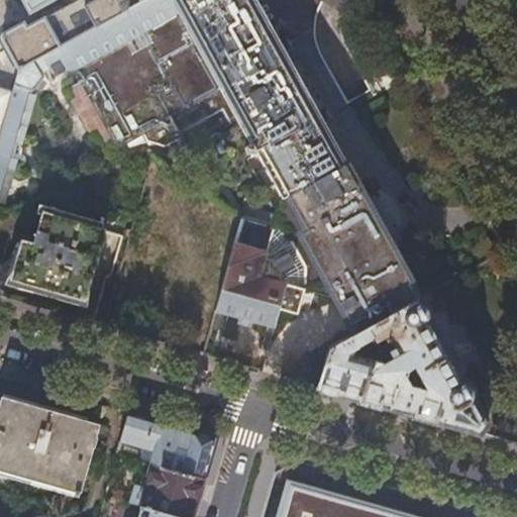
[(254,0),(145,0),(20,70),(0,139),(0,189),(24,107),(28,93),(30,94),(30,91),(32,91),(43,79),(44,76),(42,74),(70,59),(92,97),(118,143),(169,116),(179,134),(177,135),(182,145),(185,144),(190,153),(194,151),(201,165),(208,167),(245,145),(248,151),(256,147),(261,156),(284,197),(274,224),(243,216),(217,310),(251,320),(275,326),(280,308),(298,313),(305,290),(337,300),(356,333),(418,298),(392,250),(333,143),(254,0)]
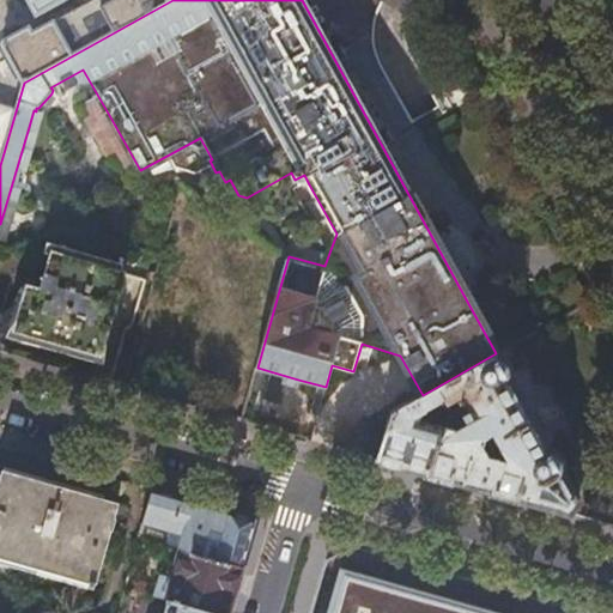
[(24,83),(173,0),(95,0),(34,34),(30,28),(4,42),(4,47),(24,83)]
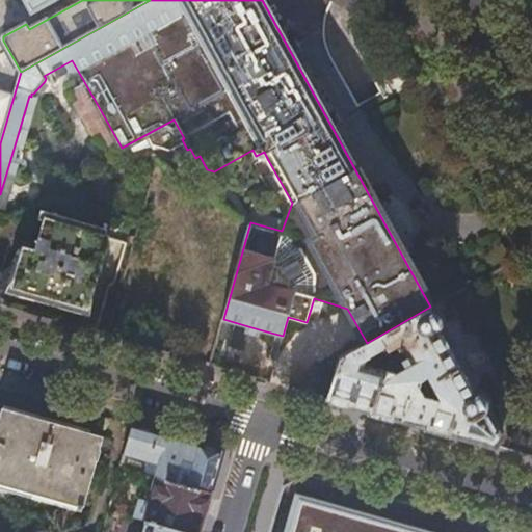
[(25,0),(32,12),(54,0),(25,0)]
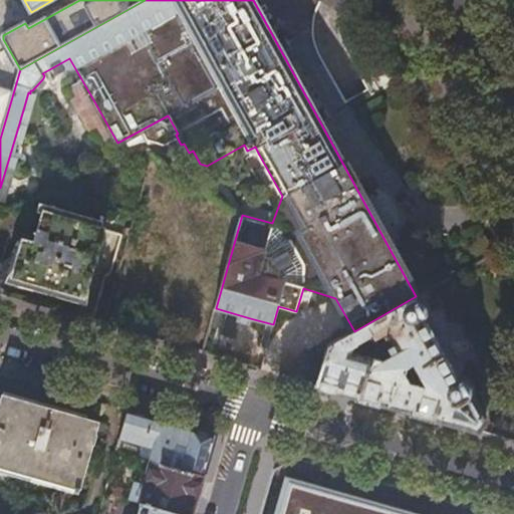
[(24,106),(0,188),(0,205),(29,107),(24,106)]
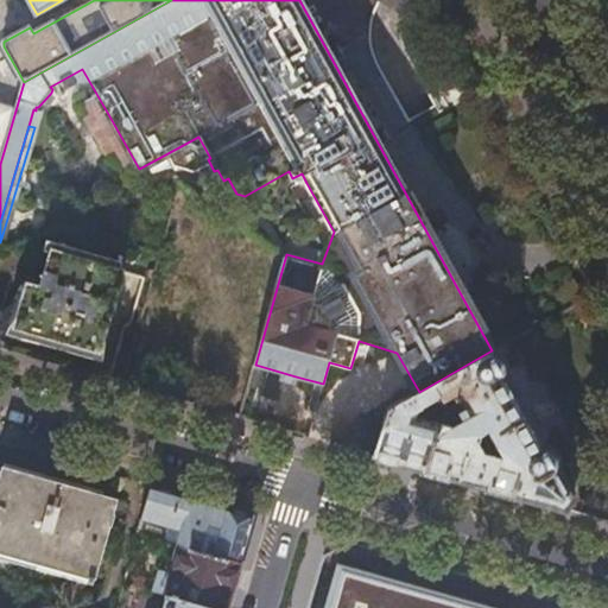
[(56,341),(99,354),(122,268),(50,248),(38,286),(25,283),(12,328),(56,341)]
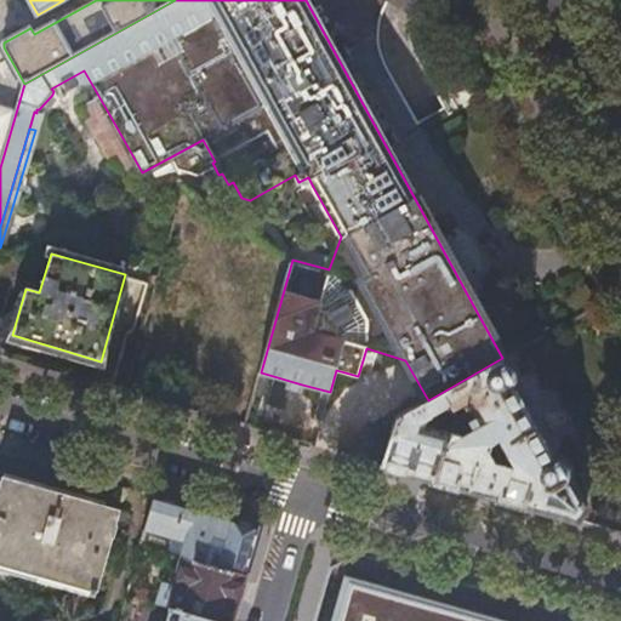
[(556,455),(536,420),(517,383),(517,374),(514,369),(511,365),(505,363),(502,358),(397,417),(382,466),(442,482),(520,505),(576,520),(585,508),(569,479),(569,468),(564,461),(556,455)]
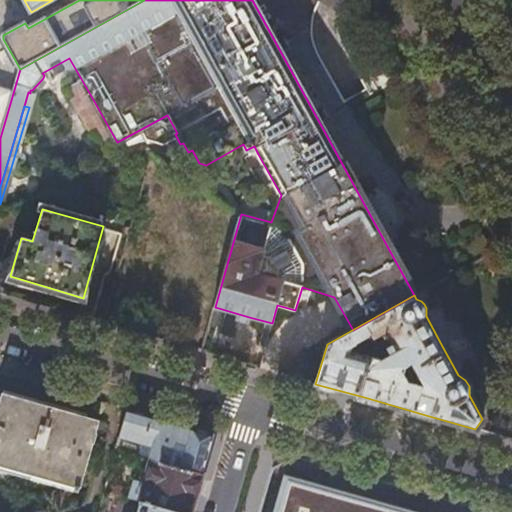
[(277,360),(277,324),(268,324),(269,360),(277,360)]
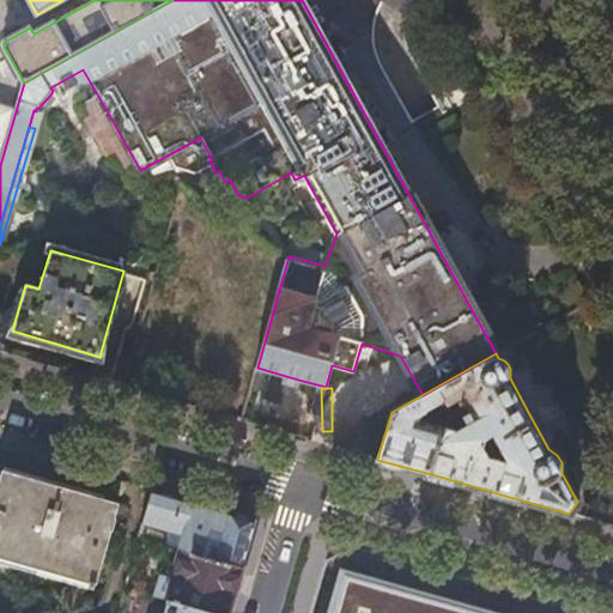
[(4,473),(0,486),(0,554),(91,581),(90,587),(97,589),(120,507),(64,490),(4,473)]
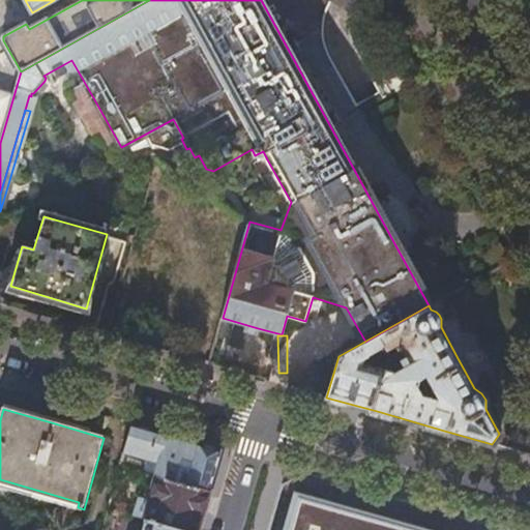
[(185,439),(134,424),(125,453),(157,463),(153,476),(210,493),(217,469),(223,449),(185,439)]
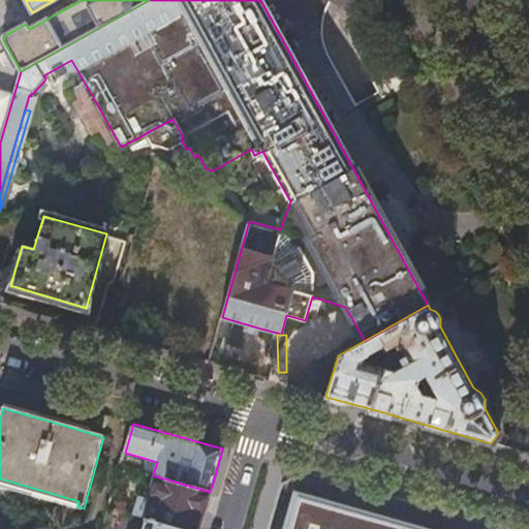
[(199,528),(204,514),(210,492),(153,475),(148,474),(135,516),(148,519),(181,528),(199,528)]
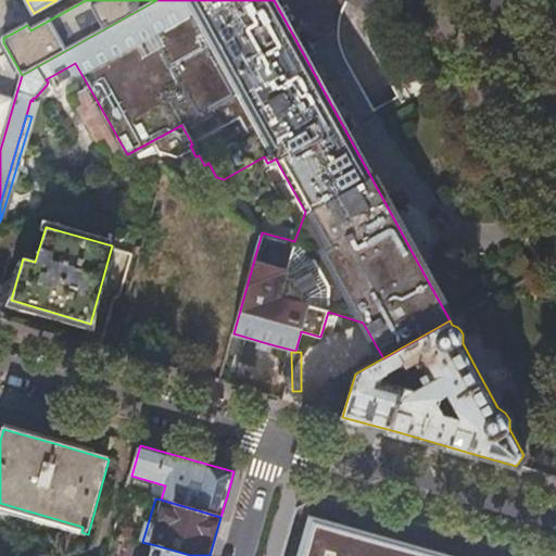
[(451,555),(443,554),(355,528),(319,517),(319,516),(316,515),(307,543),(303,555),(451,555)]
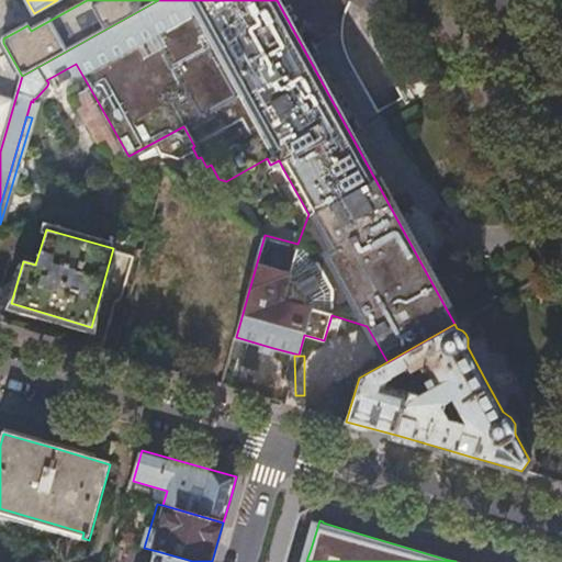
[(192,561),(157,551),(153,561),(192,561)]
